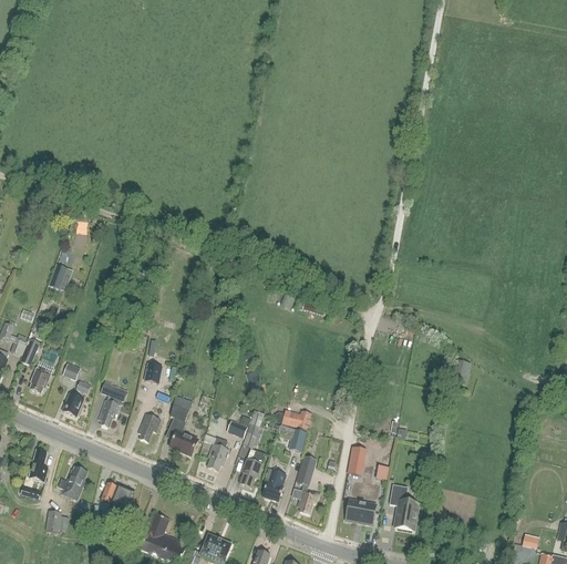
[(60,288),(68,267),(57,263),(49,285),(60,288)]
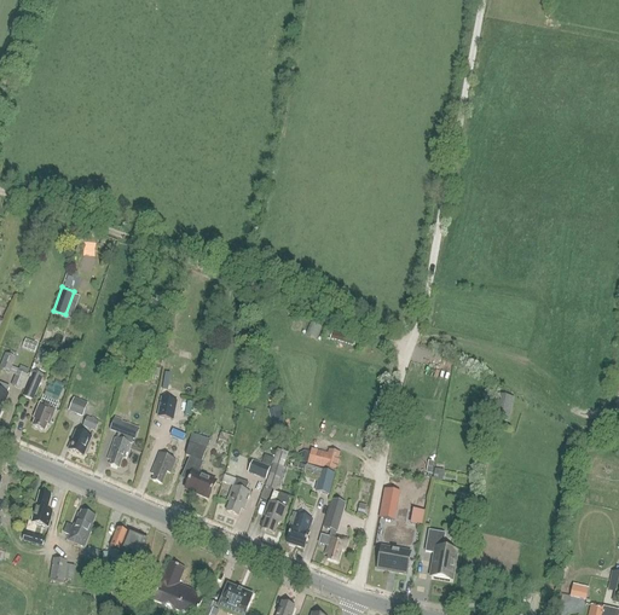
[(10,370),(15,372),(17,369),(18,369),(18,367),(11,364),(16,354),(15,354),(16,350),(10,348),(9,352),(6,350),(0,366),(10,370)]
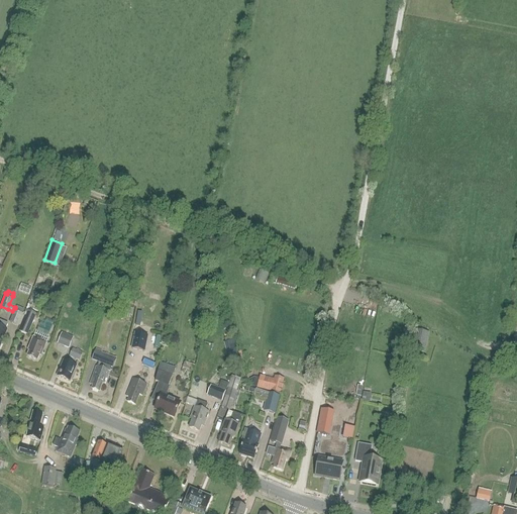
[(134,304),(121,300),(118,309),(131,313),(134,304)]
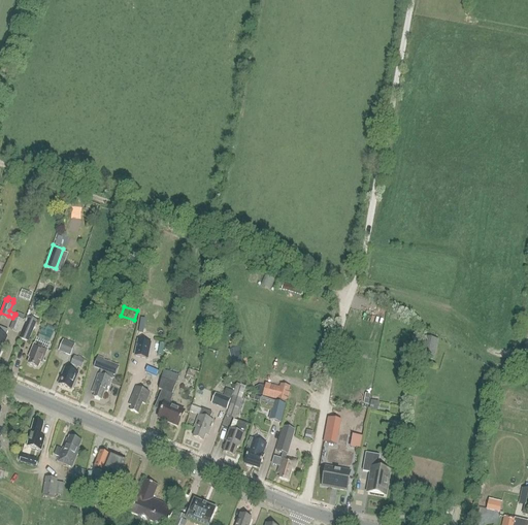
[(14,315),(12,318),(9,327),(19,330),(24,319),(15,315),(14,315)]
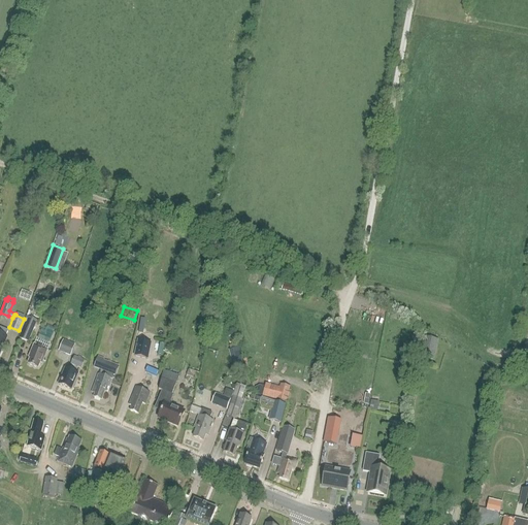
[(20,335),(28,339),(37,318),(28,315),(20,335)]
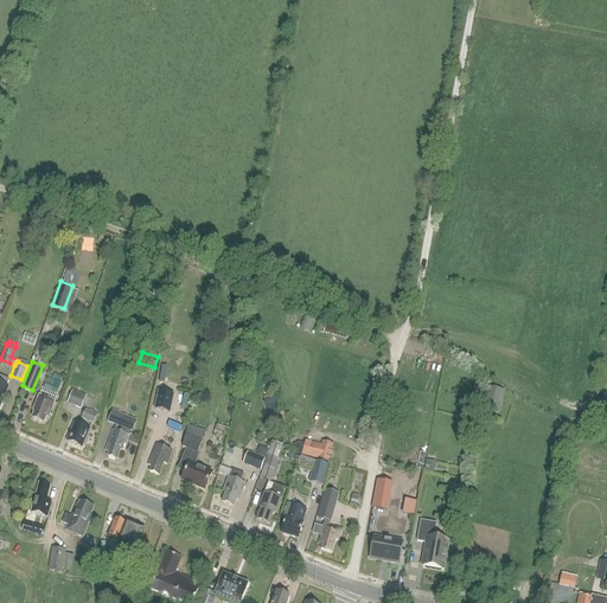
[(483,406),(499,409),(503,386),(486,383),(483,406)]
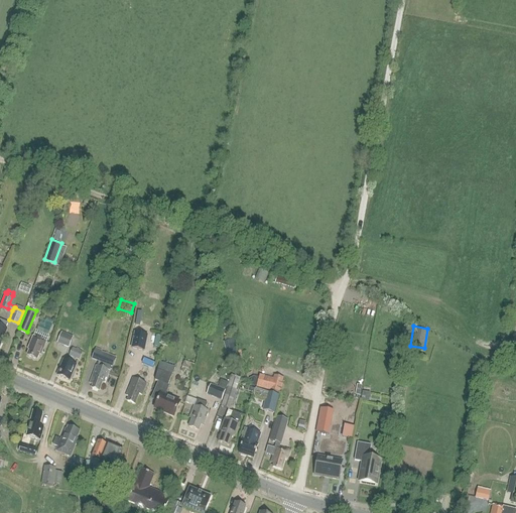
[(61,330),(56,340),(69,345),(73,335),(61,330)]
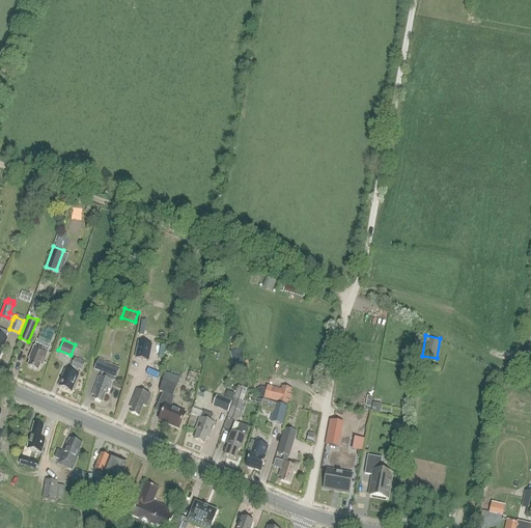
[(135,355),(148,358),(151,342),(138,339),(135,355)]
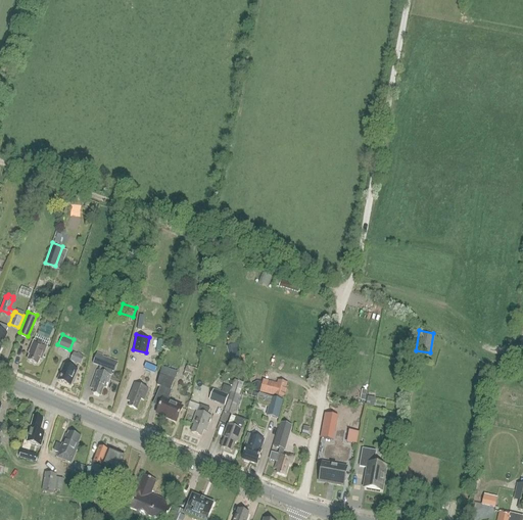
[(41,357),(47,343),(34,338),(28,350),(30,351),(27,357),(37,362),(40,356),(41,357)]
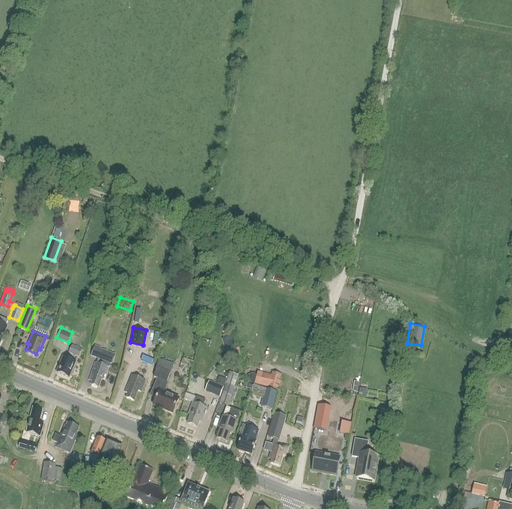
[(231,334),(222,337),(226,351),(235,349),(231,334)]
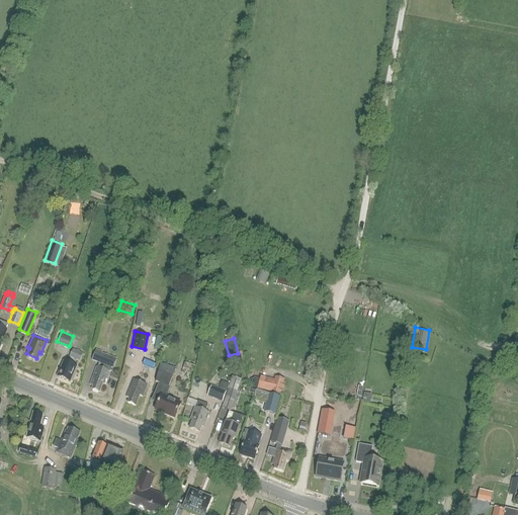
[(80,359),(83,351),(72,347),(69,355),(80,359)]
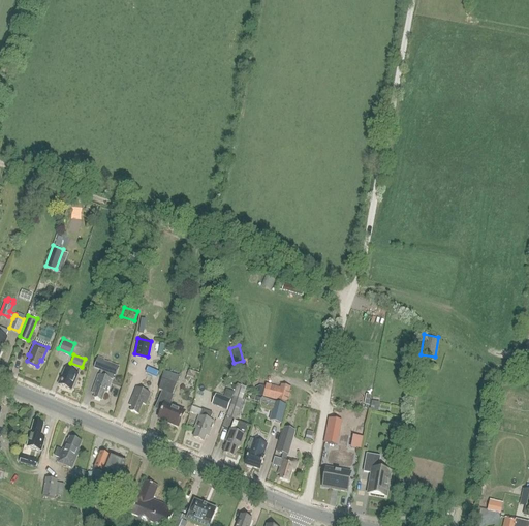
[(116,373),(118,365),(103,360),(103,358),(97,356),(94,366),(101,368),(99,373),(98,373),(92,391),(95,392),(94,396),(101,399),(104,391),(106,392),(112,377),(105,375),(106,370),(116,373)]
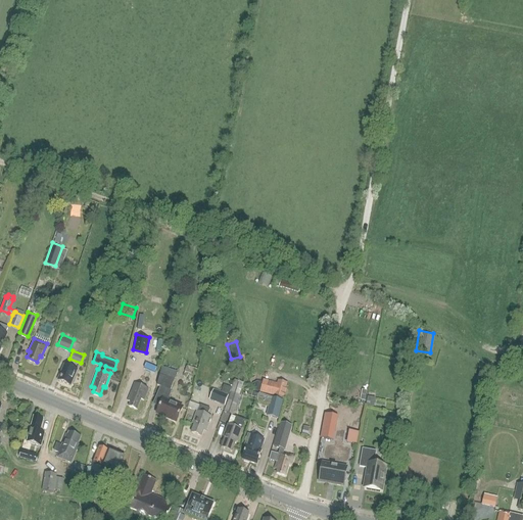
[(58,378),(69,382),(76,367),(64,363),(58,378)]
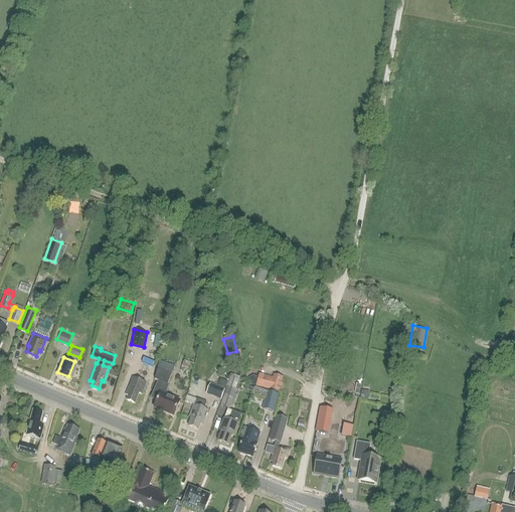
[(184,357),(182,363),(191,367),(194,361),(184,357)]
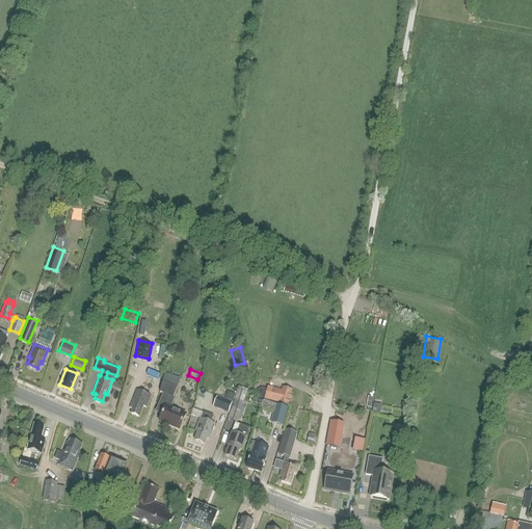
[(179,427),(185,412),(169,405),(174,395),(171,394),(179,376),(164,371),(159,390),(163,391),(156,407),(162,411),(159,418),(179,427)]
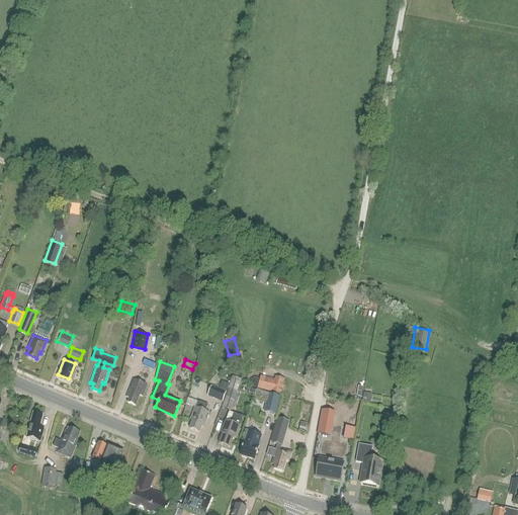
[(239,376),(232,373),(222,405),(230,408),(232,403),(234,404),(239,390),(237,389),(241,376),(239,376)]
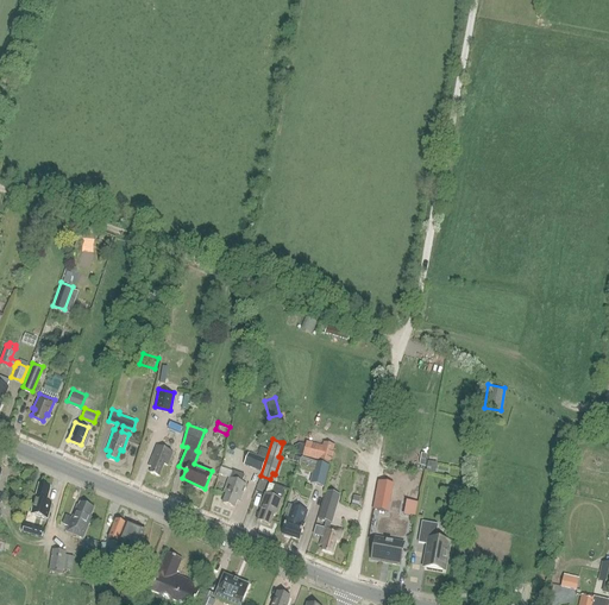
[(307,439),(302,454),(305,455),(318,458),(330,460),(334,442),(324,439),(322,442),(307,439)]
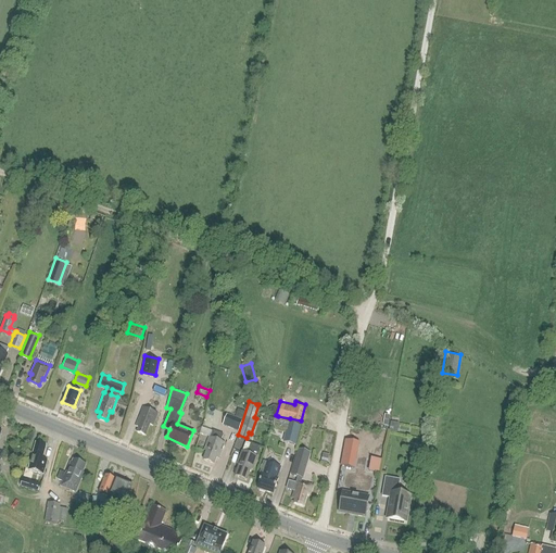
[(152,423),(156,411),(142,405),(135,424),(138,425),(136,429),(144,432),(149,422),(152,423)]
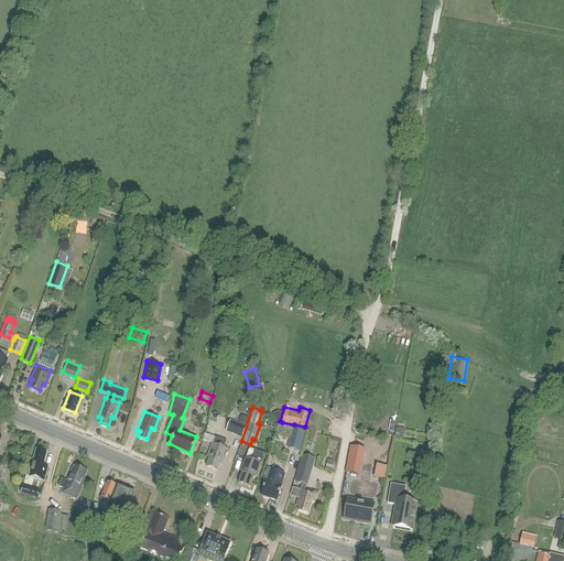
[(241,412),(238,421),(229,418),(226,429),(242,435),(249,416),(241,412)]
